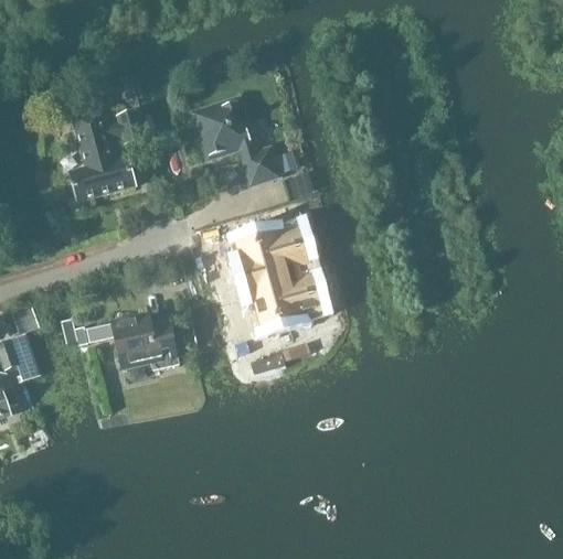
[(255,151),(237,97),(191,111),(205,158),(236,148),(248,184),(276,175),(267,148),(255,151)]
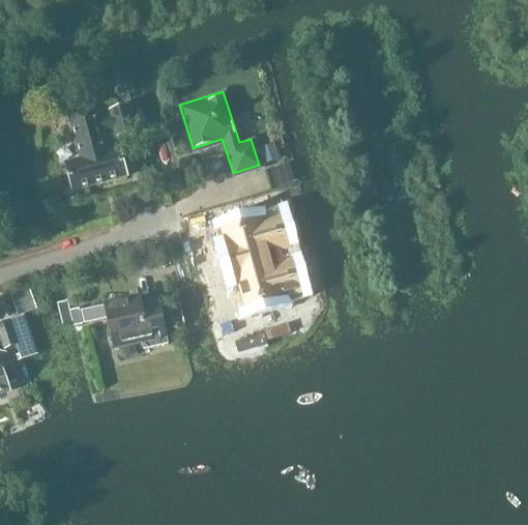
[(110,114),(97,118),(93,100),(65,109),(79,156),(62,161),(70,188),(125,173),(118,145),(107,149),(100,129),(114,125),(116,134),(134,129),(126,104),(109,108),(110,114)]
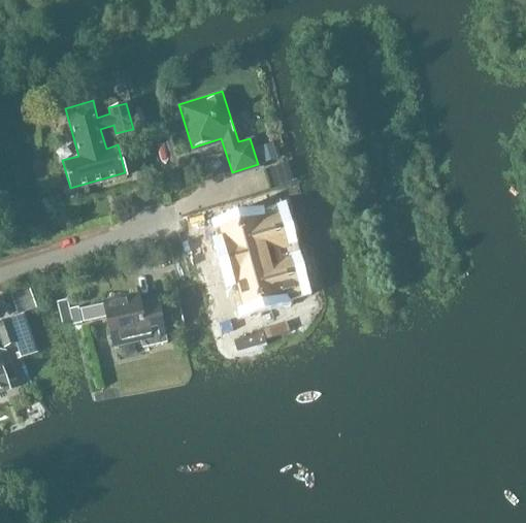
[(270,140),(258,144),(263,159),(274,155),(270,140)]
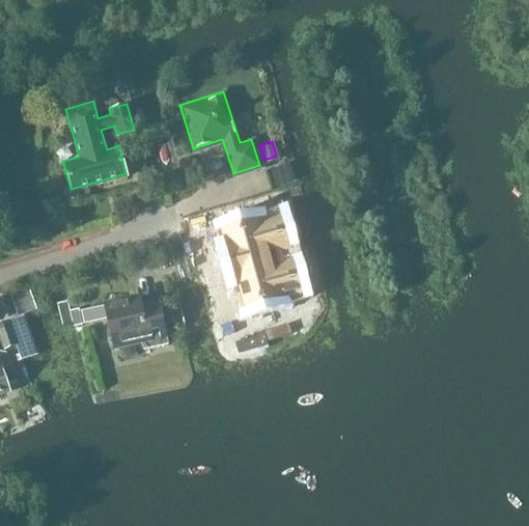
[(249,217),(221,225),(245,304),(303,288),(295,261),(277,267),(272,251),(289,245),(279,209),(278,210),(249,217)]
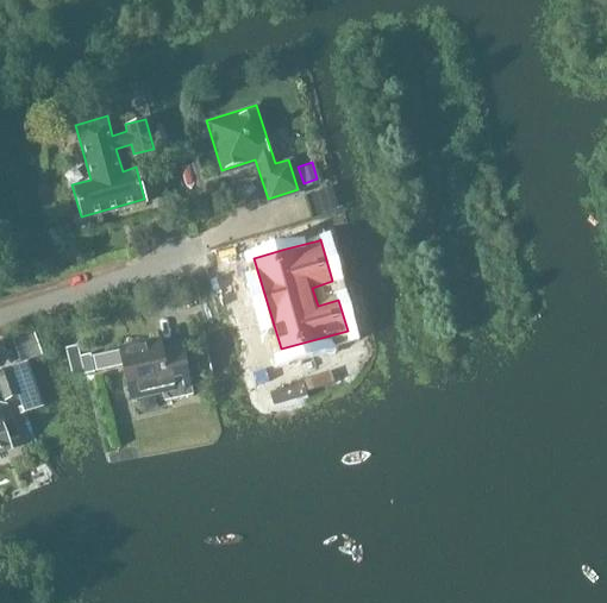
[(238,306),(232,287),(210,293),(216,313),(238,306)]
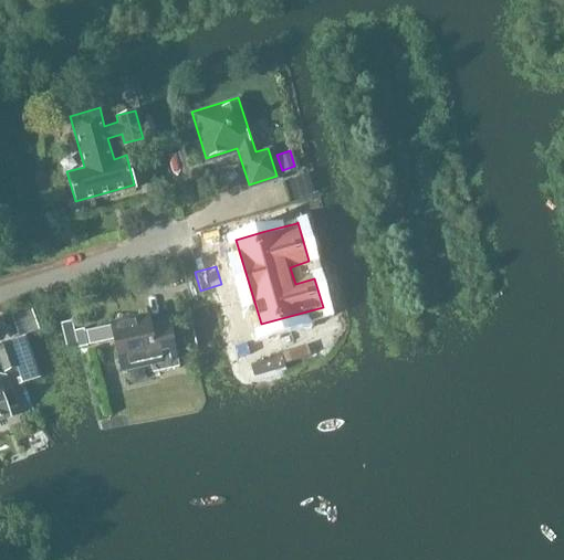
[(148,321),(146,313),(110,320),(121,369),(149,362),(152,370),(177,365),(167,318),(148,321)]
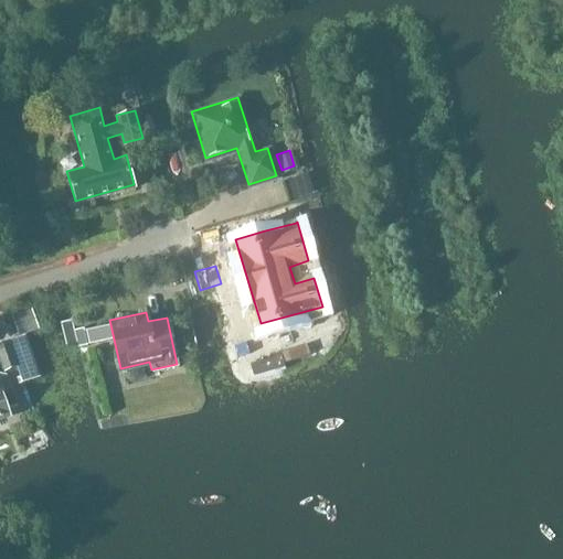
[(186,324),(180,325),(183,342),(190,341),(193,340),(190,323),(186,324)]
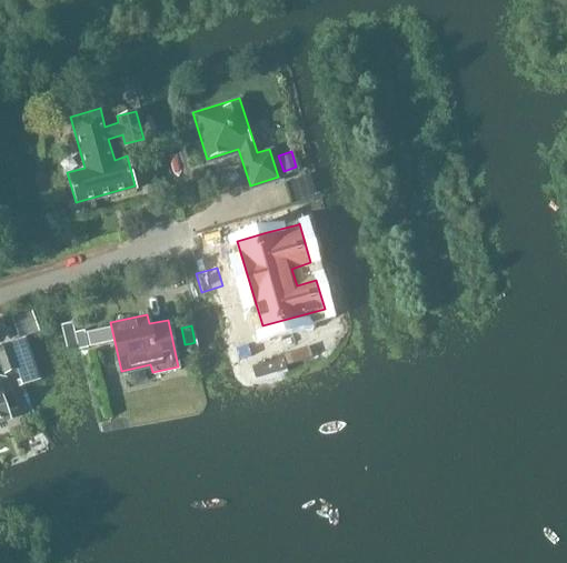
[(7,341),(0,342),(0,364),(2,371),(16,367),(7,341)]
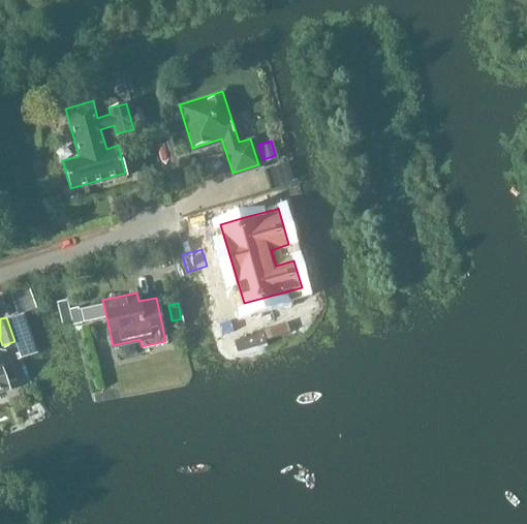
[(0,388),(7,386),(5,379),(14,376),(5,348),(0,347),(0,388)]
